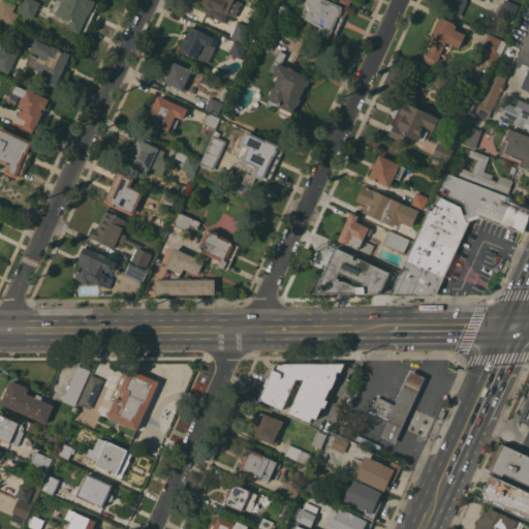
[(0,0),(6,0),(17,4),(13,11),(18,13),(12,25),(0,19),(0,0)]
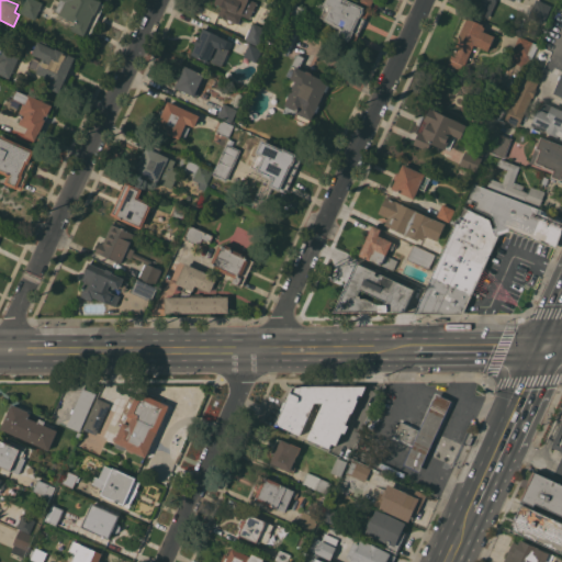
[(35,20),(21,13),(26,0),(37,0),(43,2),(35,20)]
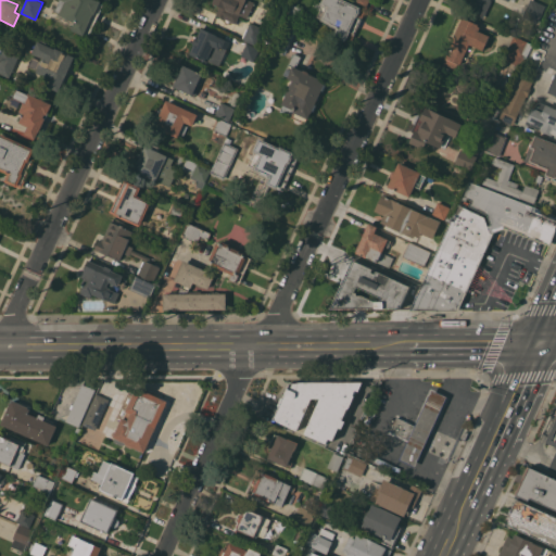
[(100,2),(103,4),(89,35),(85,33),(84,35),(72,29),(75,22),(60,14),(60,12),(55,10),(60,0),(98,0),(101,1),(100,2)]
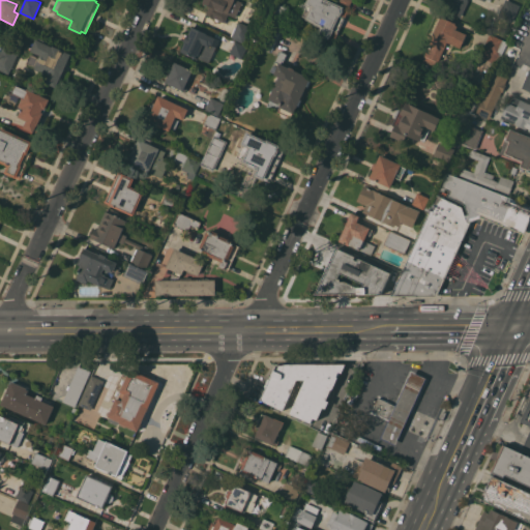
[(235,18),(229,15),(225,23),(206,13),(210,5),(203,2),(203,0),(238,0),(242,2),(235,18)]
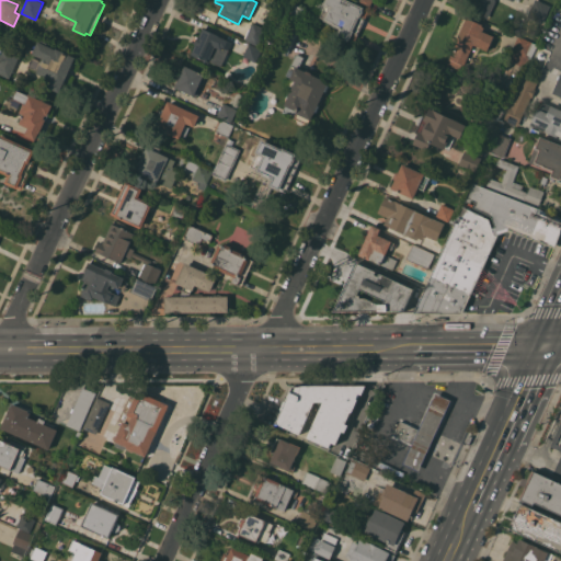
[(368,10),(369,10),(354,44),(336,35),(340,29),(332,25),(332,24),(323,20),(324,19),(319,16),(325,6),(323,4),(324,0),(348,0),(356,3),(356,2),(369,8),(368,10)]
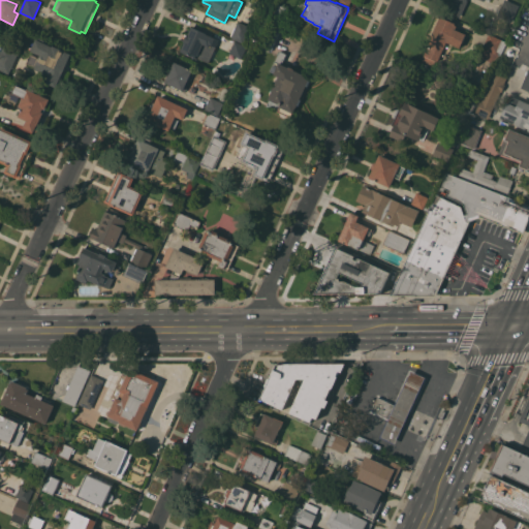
[(485,0),(485,1),(481,0),(468,0),(460,18),(443,9),(447,0),(485,0)]
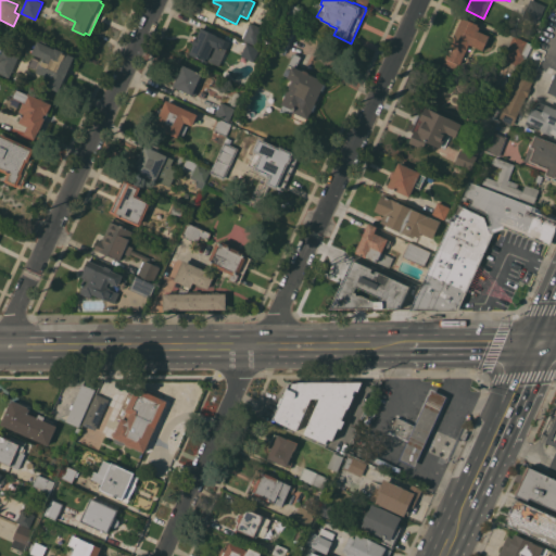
[(538,23),(522,16),(530,0),(533,0),(545,5),(538,23)]
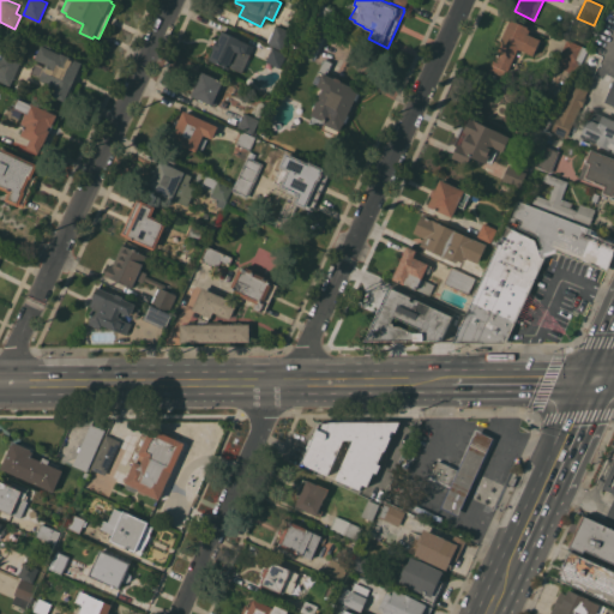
[(319,2),(333,8),(327,23),(324,20),(313,16),(319,2)]
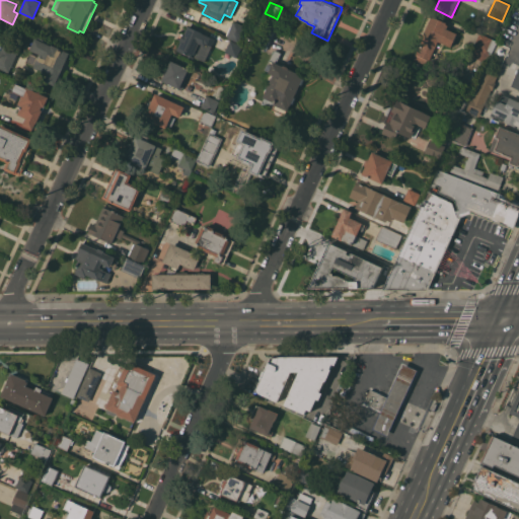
[(274,17),(269,27),(275,30),(267,51),(264,50),(264,51),(250,45),(265,13),(274,17)]
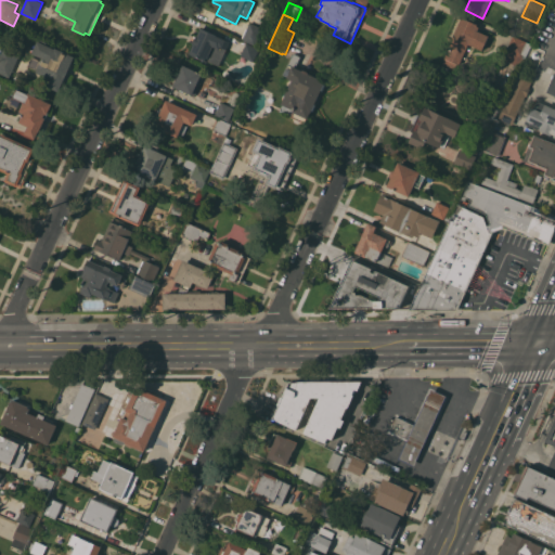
[(482,50),(468,43),(460,65),(456,64),(453,72),(441,66),(446,57),(444,57),(462,17),(477,24),(477,26),(479,27),(477,30),(488,35),(482,50)]
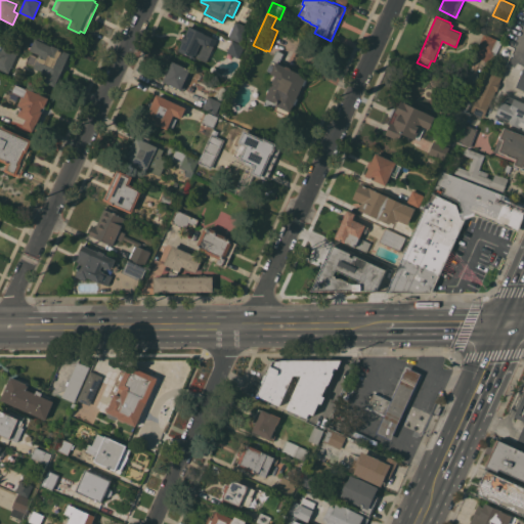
[(235,20),(248,27),(241,43),(228,37),(235,20)]
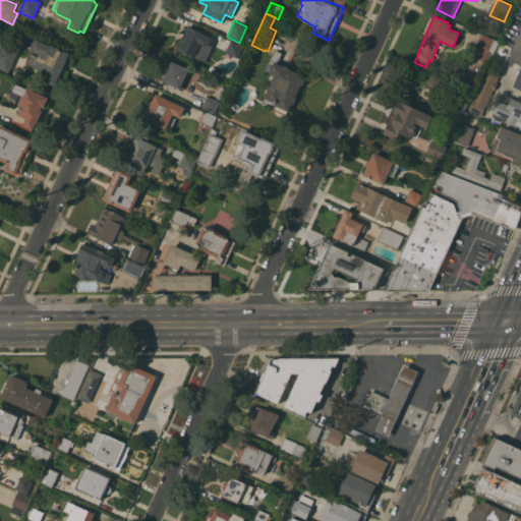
[(182,41),(181,41),(183,35),(184,35),(188,24),(206,33),(205,35),(215,39),(205,61),(197,58),(196,60),(193,59),(194,56),(178,49),(182,41)]
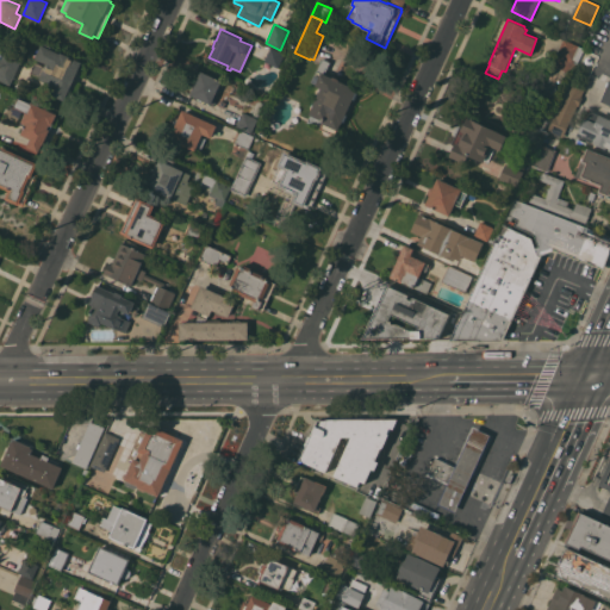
[(292,32),(298,35),(291,53),(284,49),(292,32)]
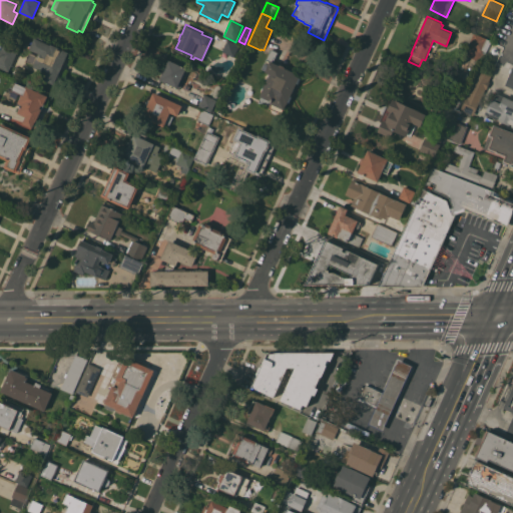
[(477,60),(464,54),(474,32),(486,38),(477,60)]
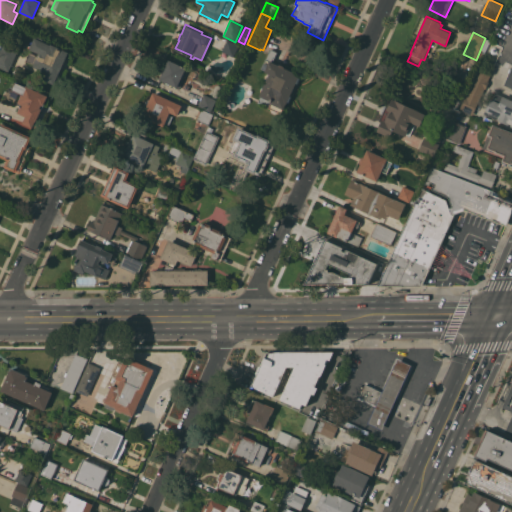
[(54,85),(42,79),(45,73),(33,67),(33,65),(26,62),(30,52),(38,56),(39,54),(29,49),(35,38),(37,39),(38,37),(43,39),(42,40),(48,43),(47,44),(50,45),(51,44),(69,52),(54,85)]
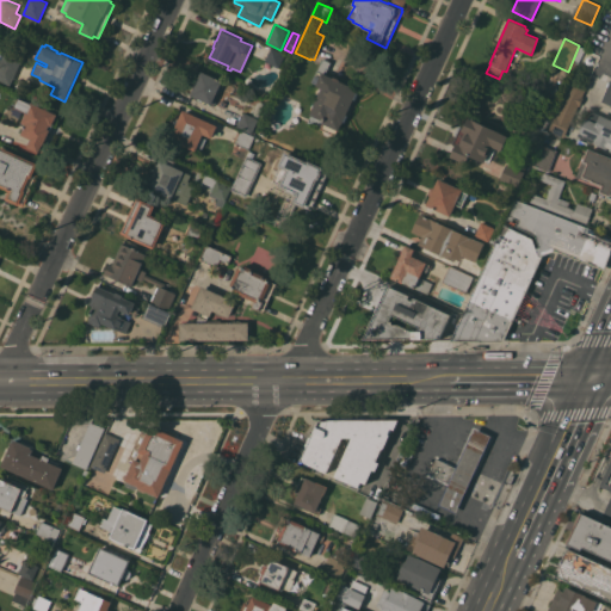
[(271,48),(285,54),(278,68),(265,61),(271,48)]
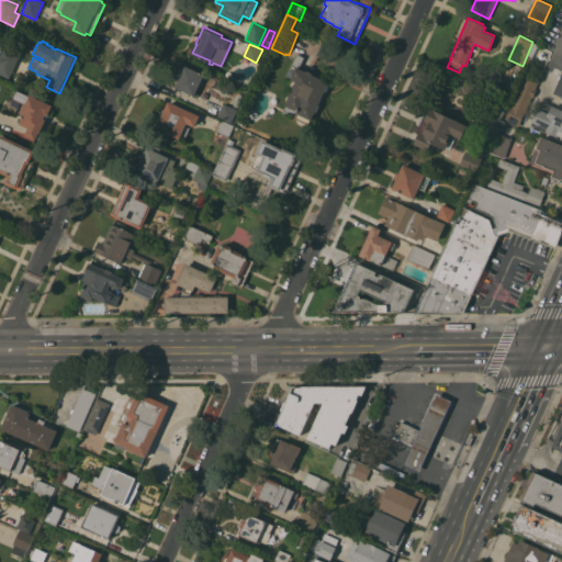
[(10,78),(0,74),(0,58),(4,48),(20,56),(10,78)]
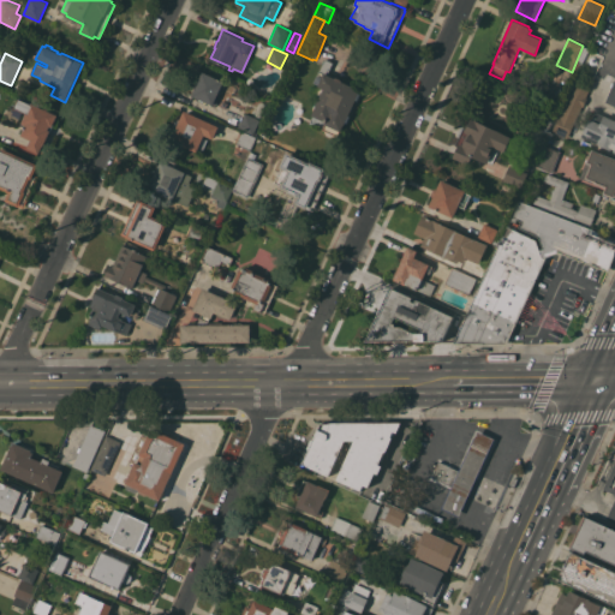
[(358,94),(360,95),(357,102),(354,101),(347,117),(350,118),(346,124),(345,124),(341,131),(340,131),(338,136),(334,135),(332,141),(322,136),(324,131),(322,130),(326,121),(312,115),(314,112),(314,109),(314,108),(315,106),(316,103),(318,101),(323,89),(314,84),(326,59),(333,63),(327,75),(334,78),(338,77),(341,79),(342,82),(359,90),(358,94)]
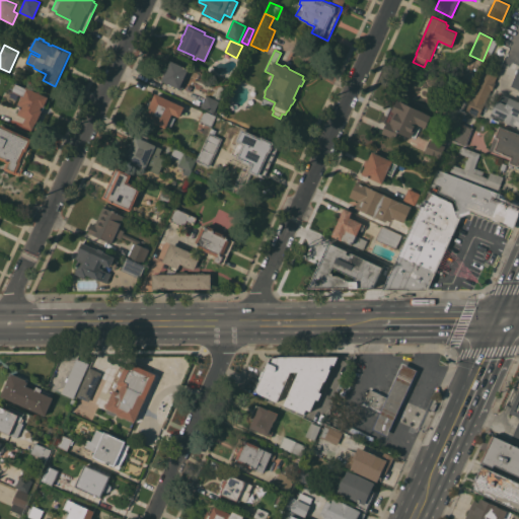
[(170,60),(191,69),(182,88),(180,87),(179,88),(161,80),(170,60)]
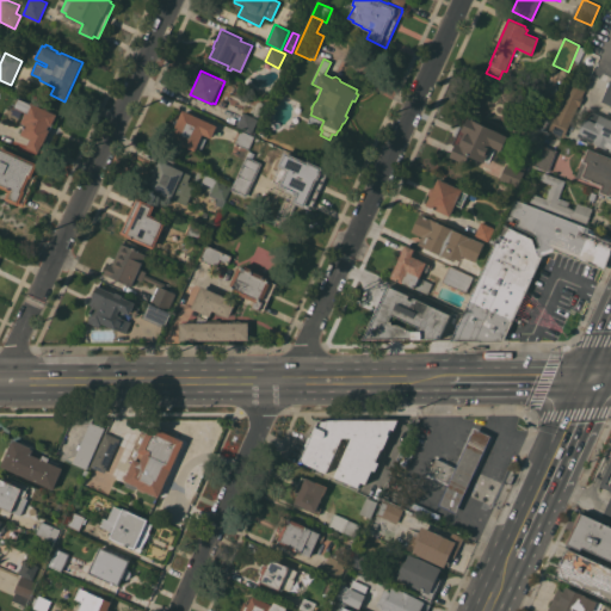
[(610,79),(609,79),(599,103),(610,106),(610,79)]
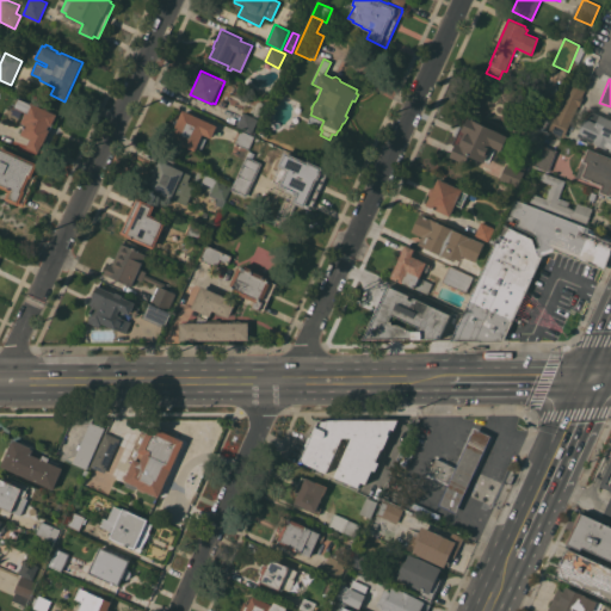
[(582,97),(584,97),(579,106),(578,105),(563,137),(549,130),(569,82),(585,90),(582,97)]
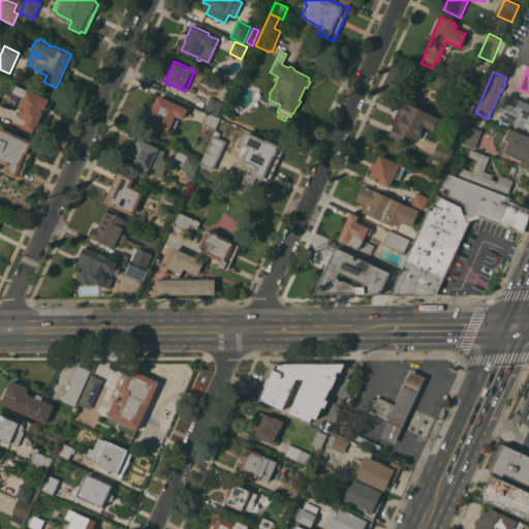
[(37,125),(34,131),(24,127),(27,120),(19,116),(22,107),(20,106),(24,98),(12,93),(16,85),(26,89),(27,89),(50,98),(44,109),(43,109),(41,112),(43,112),(37,125)]
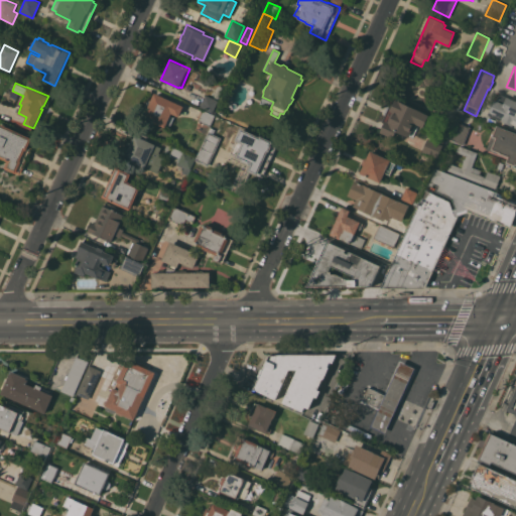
[(214,94),(217,87),(220,86),(223,87),(218,98),(215,96),(214,94)]
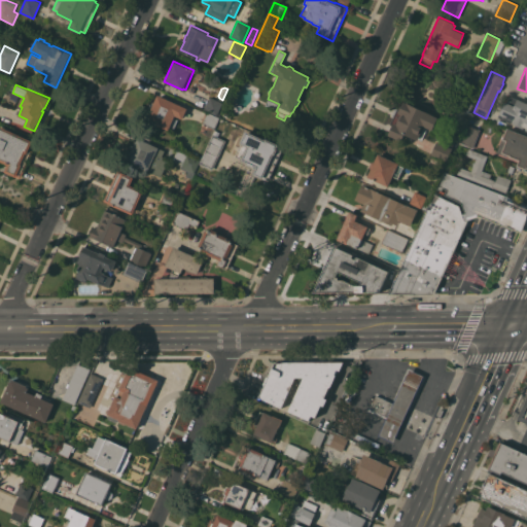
[(461,109),(468,92),(478,96),(469,113),(461,109)]
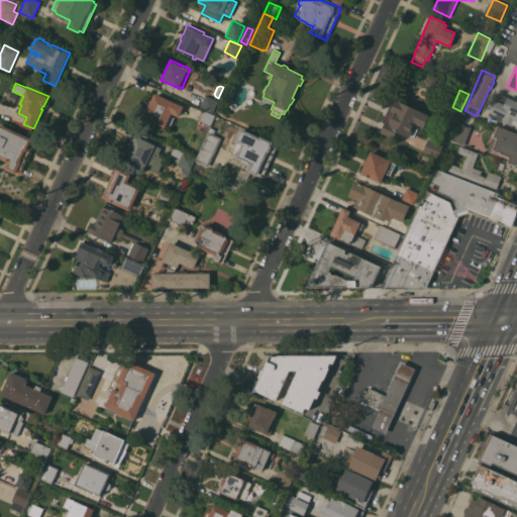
[(184,106),(179,116),(172,113),(171,115),(175,117),(170,128),(166,127),(143,117),(154,93),(184,106)]
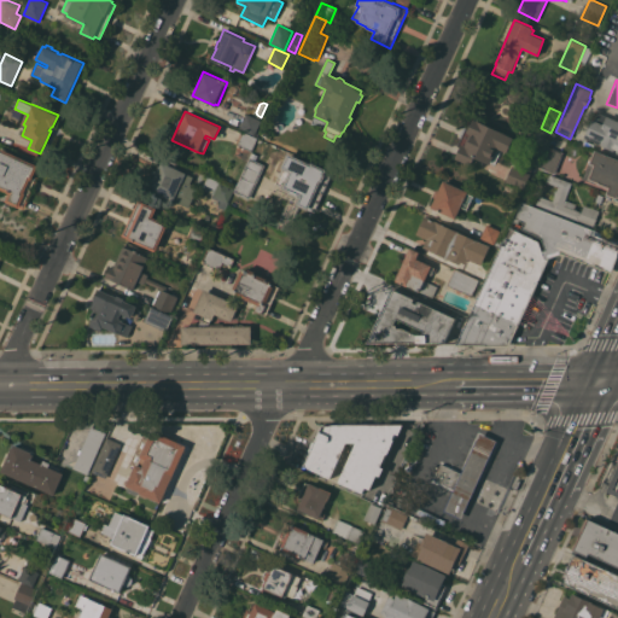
[(617,152),(616,152),(617,150),(614,149),(613,151),(600,145),(601,141),(586,134),(592,120),(594,121),(598,111),(610,117),(617,121),(617,152)]
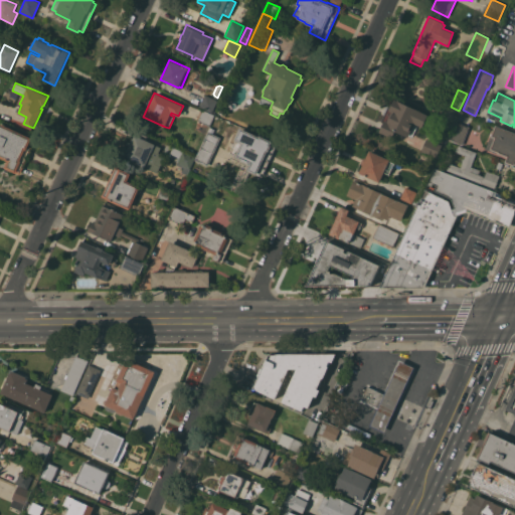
[(217,100),(211,113),(199,107),(205,95),(217,100)]
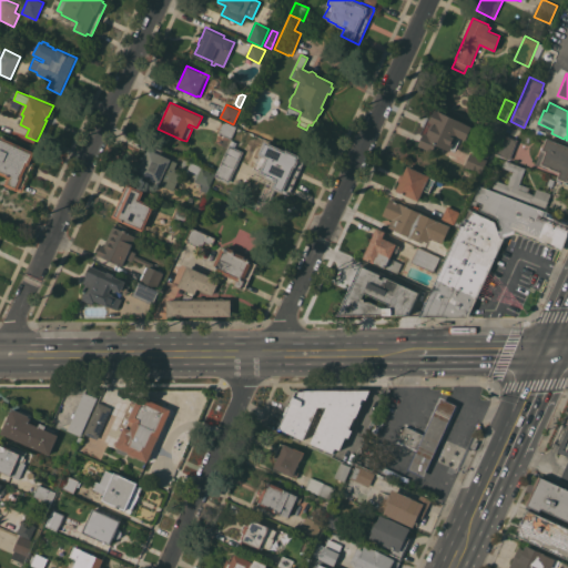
[(466,140),(460,138),(455,150),(450,149),(449,151),(436,144),(434,152),(418,145),(423,135),(421,134),(428,118),(430,119),(435,109),(464,122),(464,123),(472,127),(466,140)]
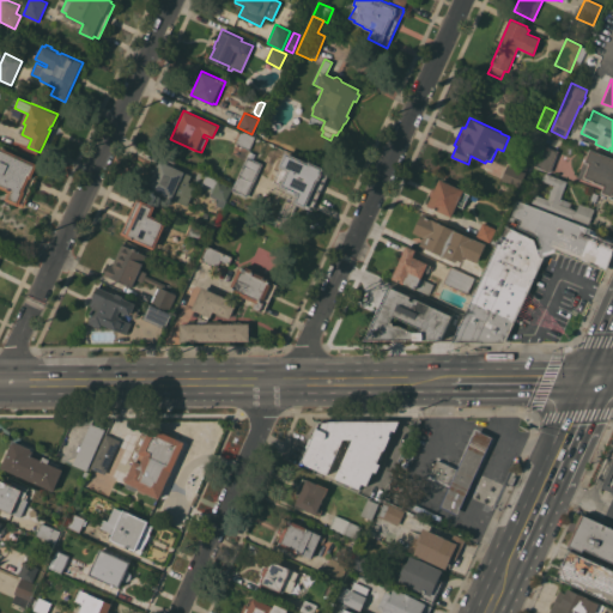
[(249,149),(235,143),(240,129),(255,137),(249,149)]
